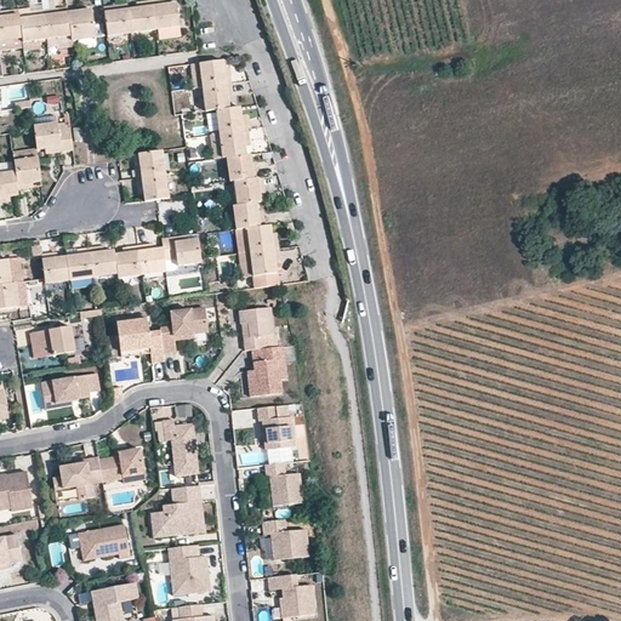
[(165,0),(161,0),(152,1),(157,30),(180,27),(178,3),(166,4),(165,0)]
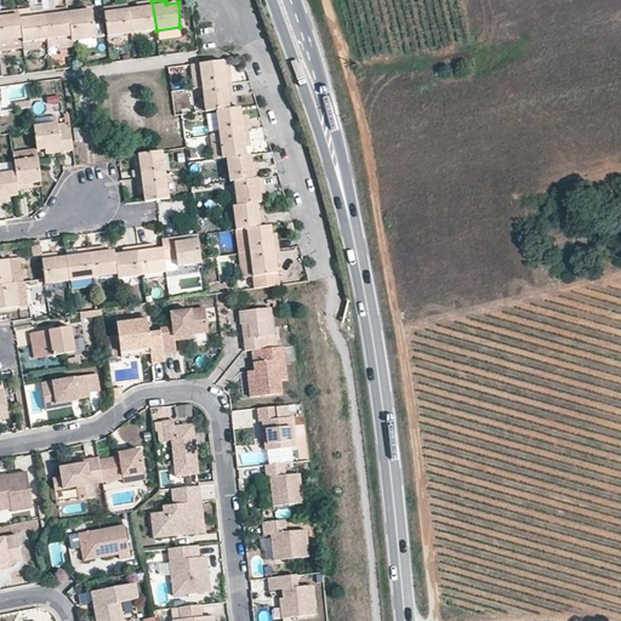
[(130,10),(131,34),(157,30),(152,1),(140,3),(141,9),(130,10)]
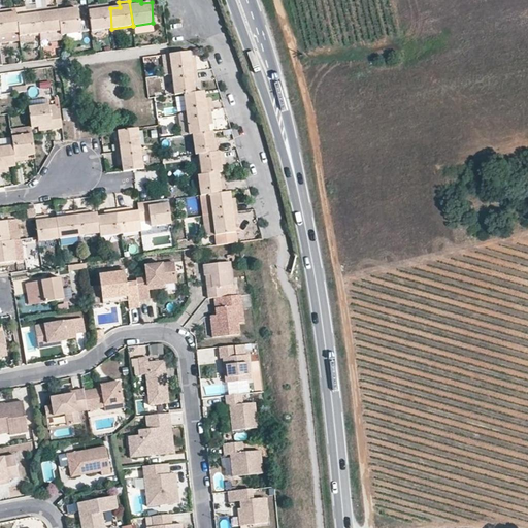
[(109,5),(89,5),(92,30),(111,29),(110,8),(109,5)]
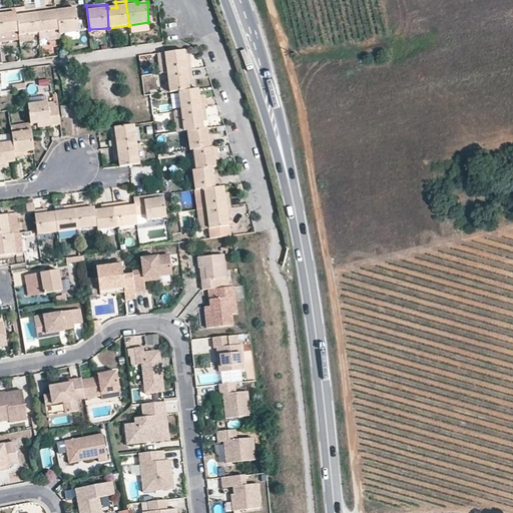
[(15,11),(18,31),(40,32),(36,9),(15,11)]
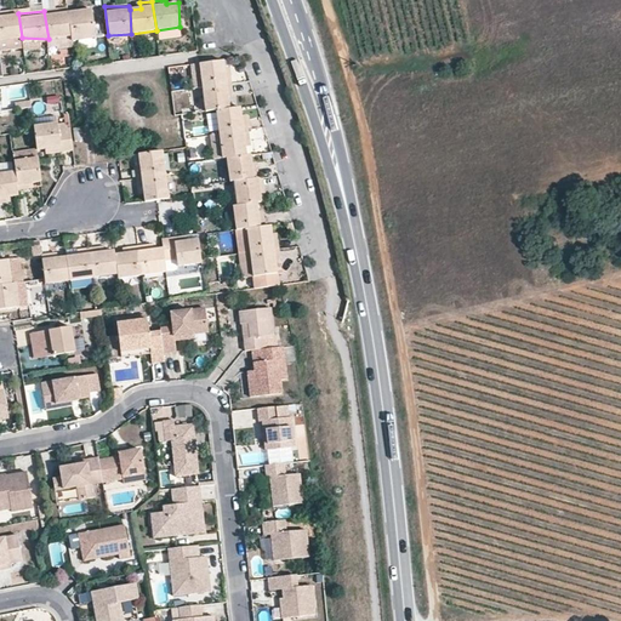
[(57,11),(44,11),(49,39),(58,38),(60,47),(70,46),(70,41),(67,13),(57,15),(57,11)]
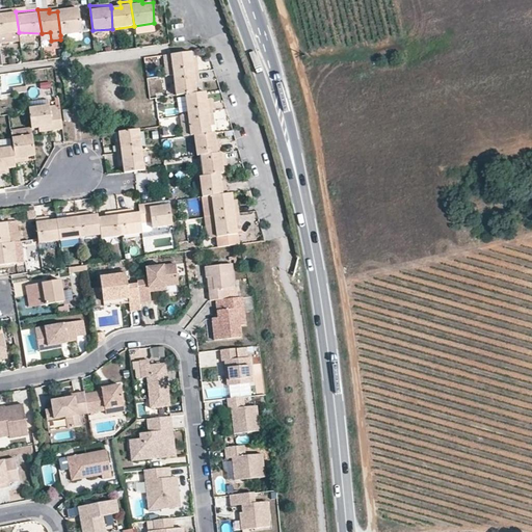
[(79,9),(57,11),(60,35),(87,32),(87,20),(80,21),(79,9)]
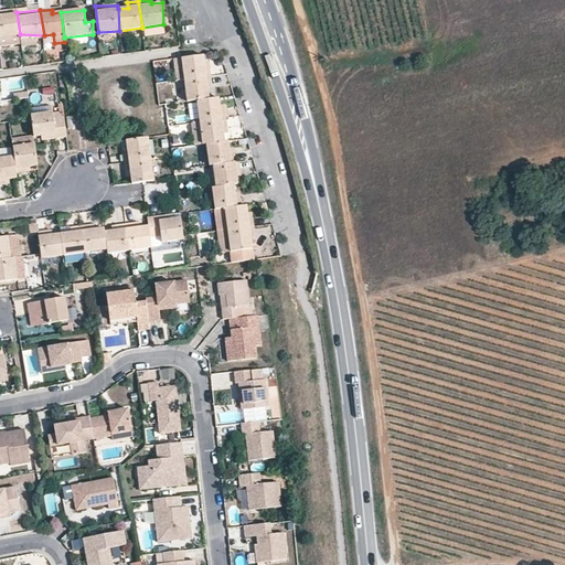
[(17,12),(0,13),(0,36),(20,34),(17,12)]
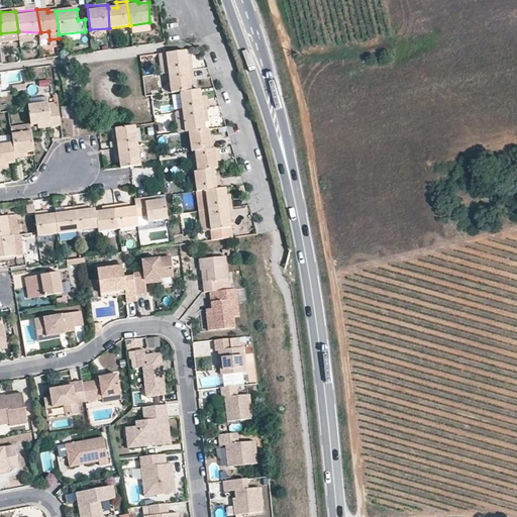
[(189,58),(168,59),(169,72),(190,71),(189,58)]
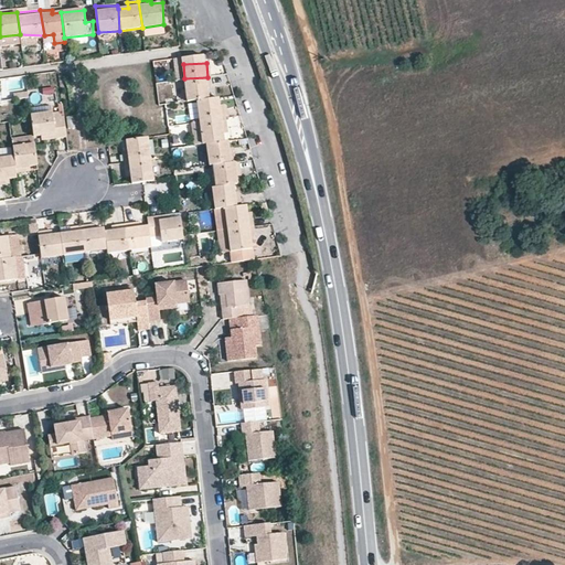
[(198,100),(209,99),(206,87),(213,87),(213,75),(208,77),(184,78),(188,102),(198,100)]
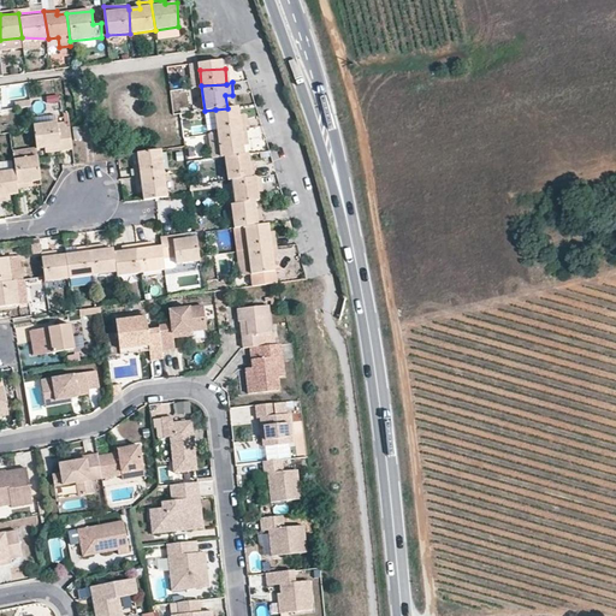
[(60,101),(58,94),(45,99),(47,106),(60,101)]
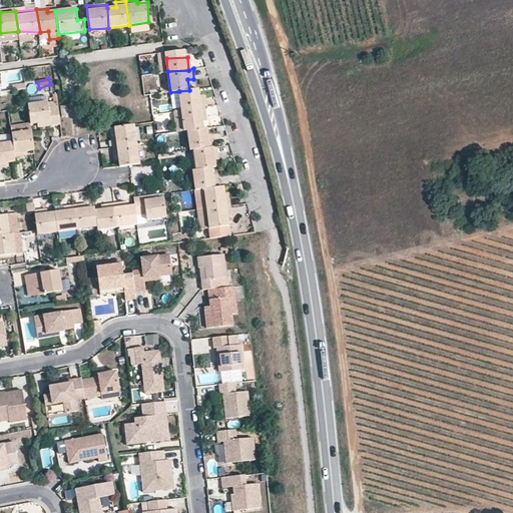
[(189,90),(179,91),(182,109),(199,107),(196,88),(189,90)]
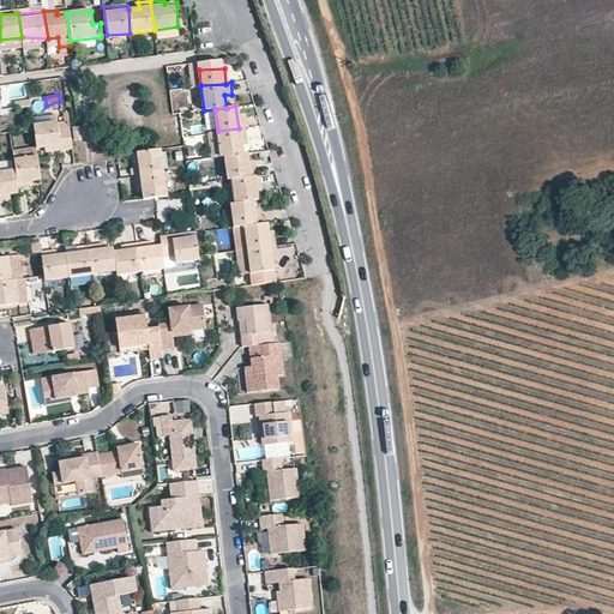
[(56,124),(34,125),(35,150),(71,148),(70,128),(58,130),(56,124)]
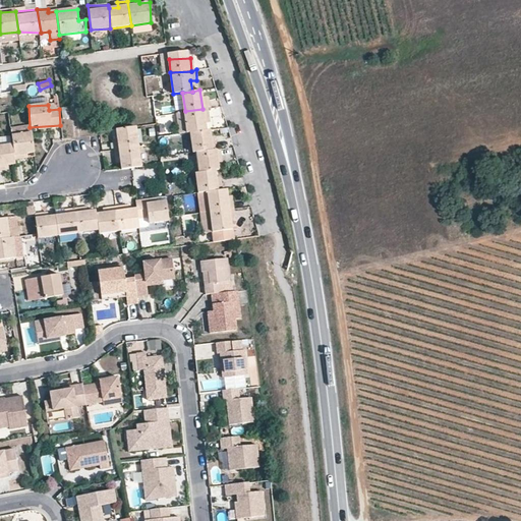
[(185,111),(189,133),(207,131),(205,121),(211,121),(210,109),(203,109),(185,111)]
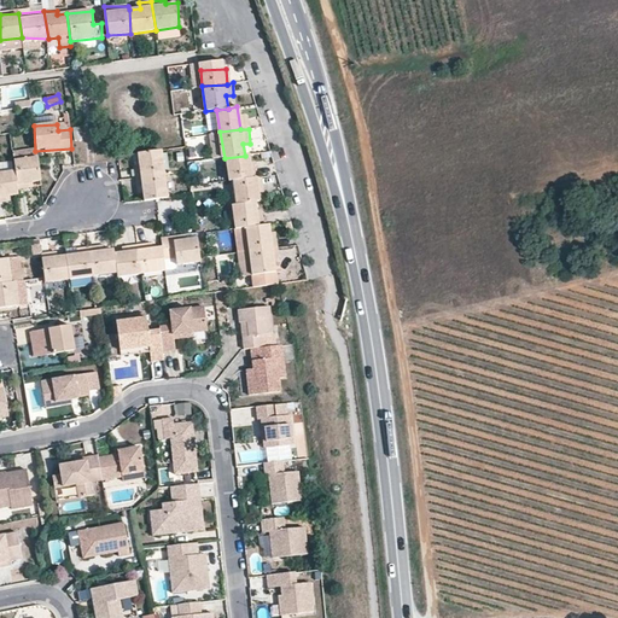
[(159,150),(136,153),(141,165),(134,165),(136,190),(145,190),(145,200),(168,197),(159,150)]
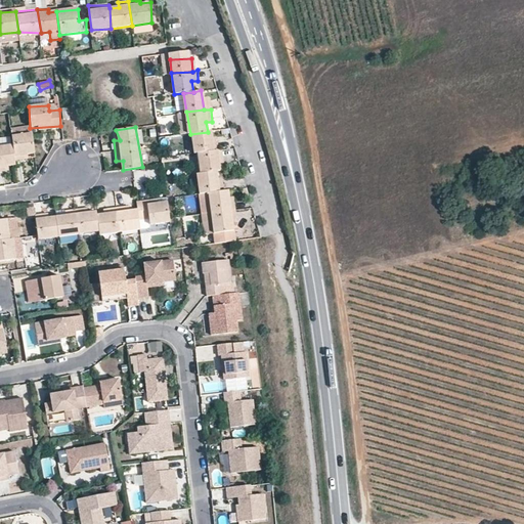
[(208,132),(190,134),(192,153),(199,153),(210,151),(208,132)]
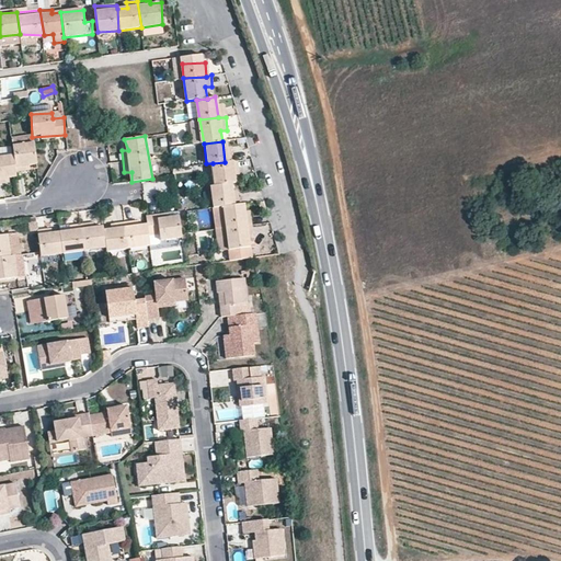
[(13,157),(15,174),(35,172),(32,146),(12,147),(13,157)]
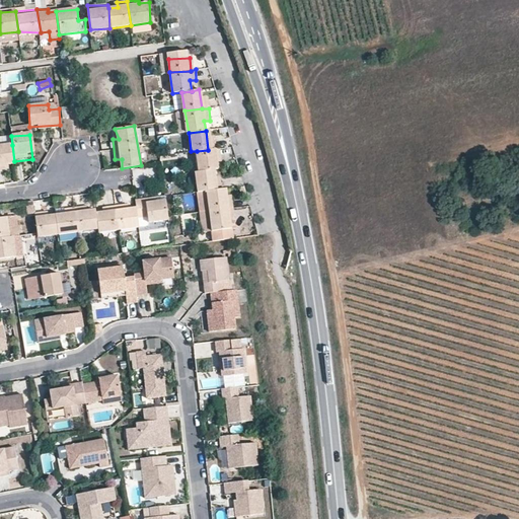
[(12,145),(0,146),(0,168),(6,168),(5,165),(14,164),(14,161),(12,145)]
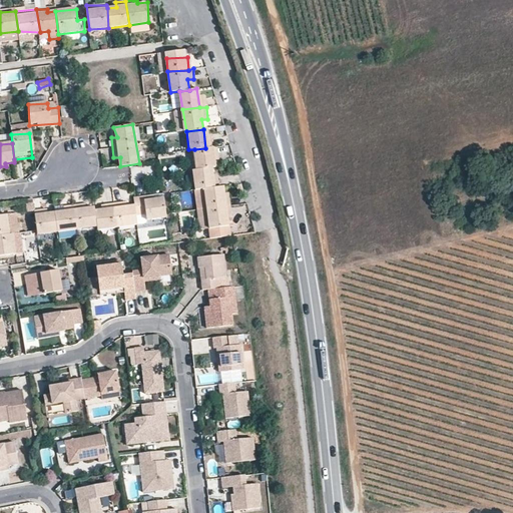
[(194,149),(193,170),(213,168),(215,167),(215,158),(218,158),(217,148),(205,148),(194,149)]
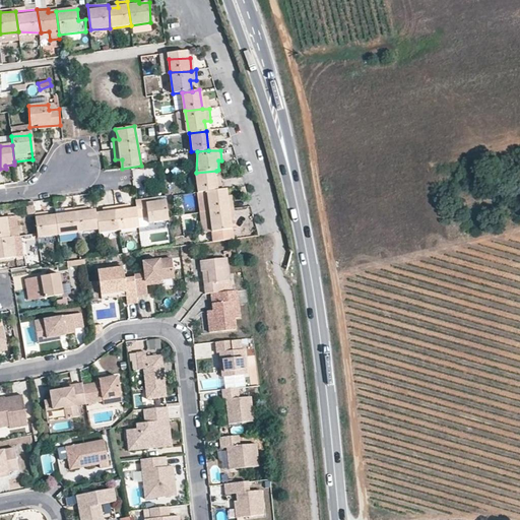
[(216,171),(196,173),(198,191),(207,189),(221,188),(220,179),(216,179),(216,171)]
